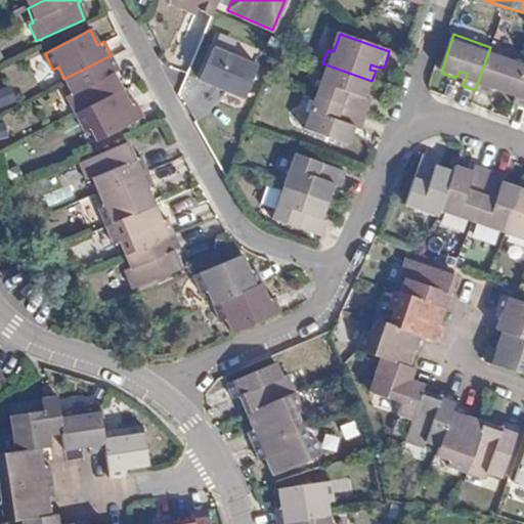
[(217,41),(201,79),(251,99),(266,62),(217,41)]
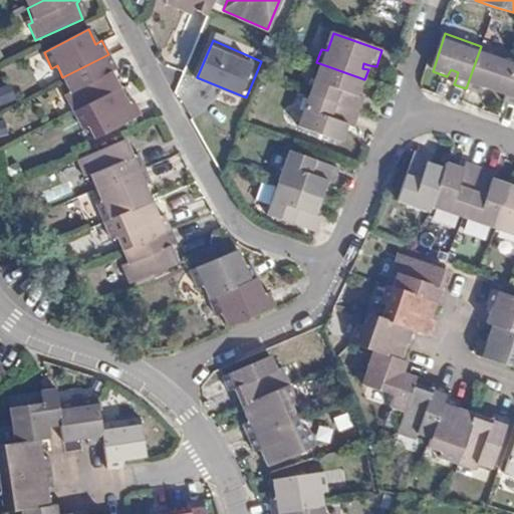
[(505,95),(513,70),(513,56),(481,46),(466,88),(483,94),(485,88),(487,82),(493,84),(491,90),(505,95)]
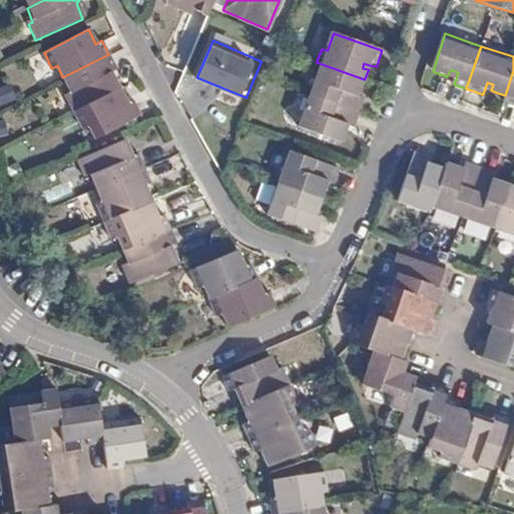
[(114,68),(108,54),(62,77),(69,92),(66,95),(73,109),(117,86),(110,71),(114,68)]
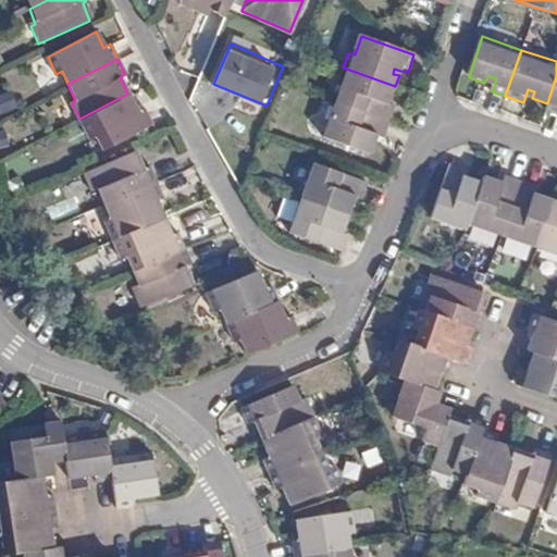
[(337,104),(390,124),(395,108),(388,104),(381,102),(384,96),(392,97),(395,86),(349,70),(337,104)]
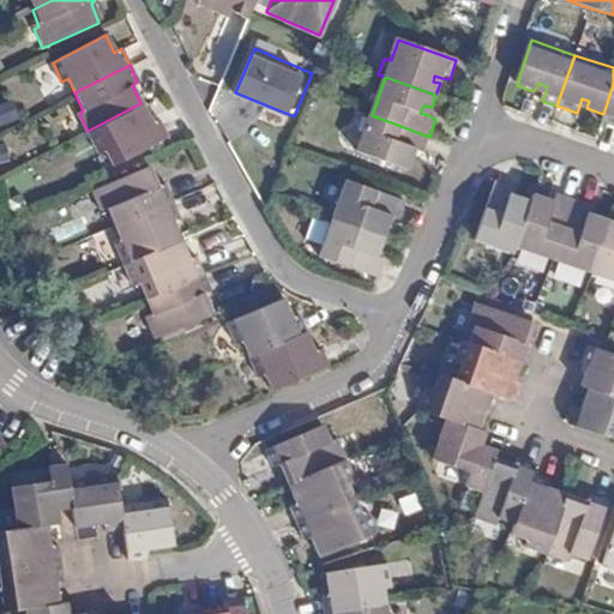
[(539,83),(534,91),(545,95),(547,86),(539,83)]
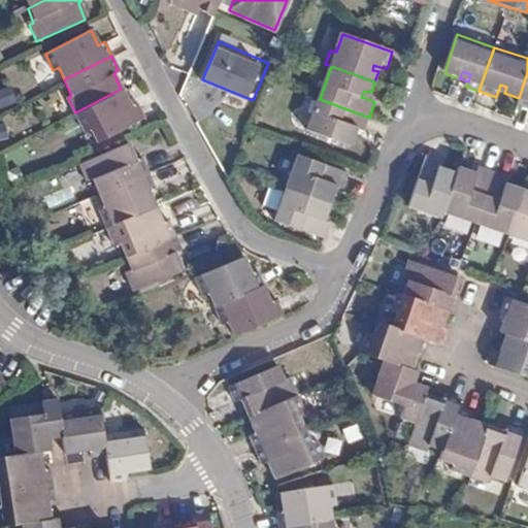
[(527,72),(519,98),(518,103),(527,107),(527,72)]
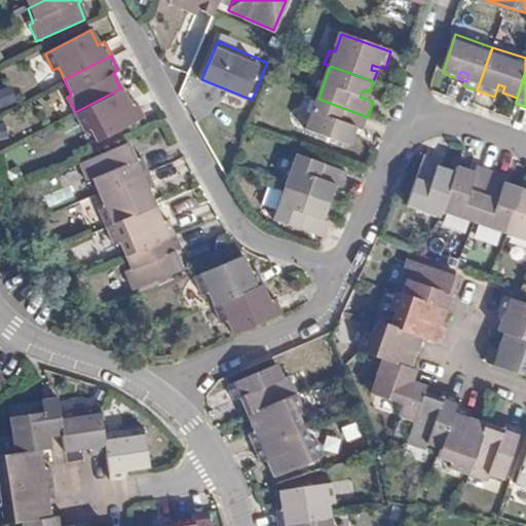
[(13,84),(0,88),(0,108),(20,102),(13,84)]
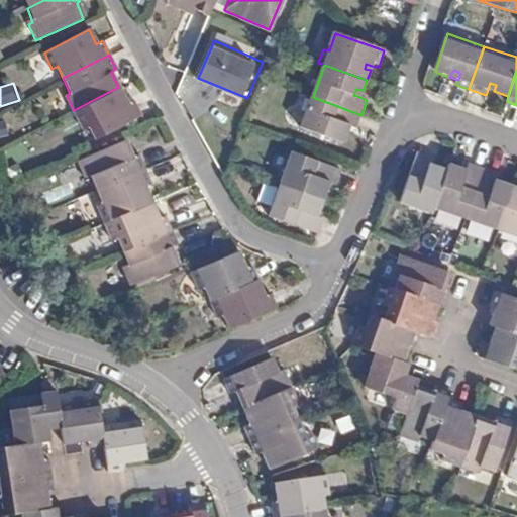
[(127,105),(118,87),(74,110),(84,128),(88,126),(95,139),(139,115),(133,102),(127,105)]
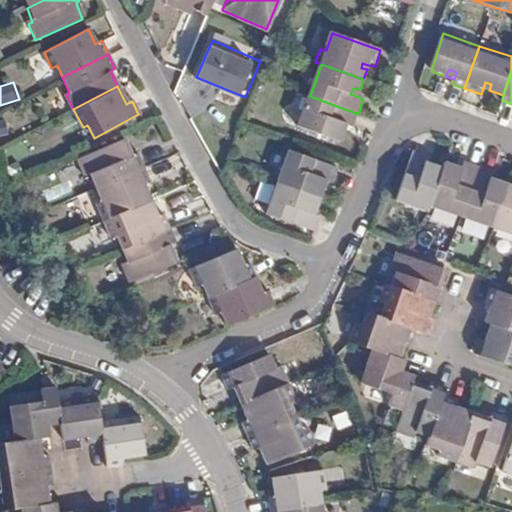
[(350,94),(357,96),(360,89),(353,88),(350,94)]
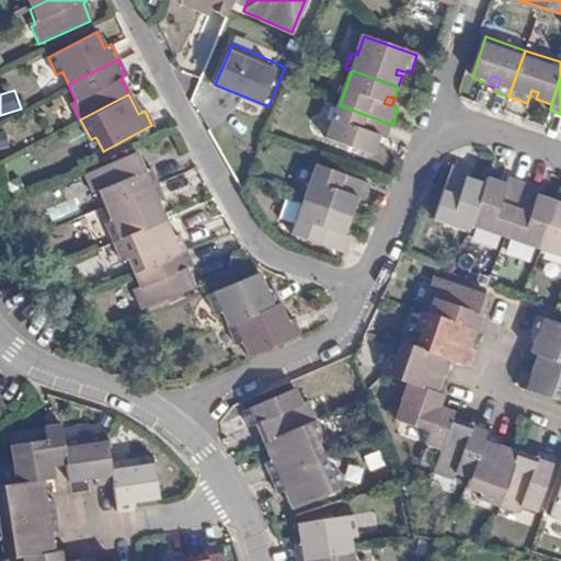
[(388,139),(392,125),(340,105),(328,139),(375,157),(379,142),(371,139),(374,134),(381,137),(388,139)]
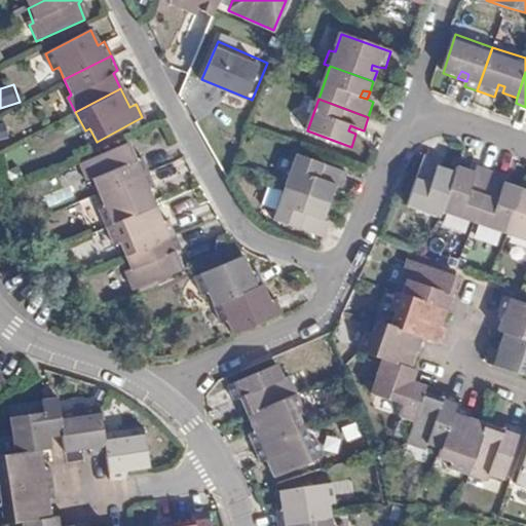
[(97,191),(147,171),(140,154),(134,156),(127,141),(79,161),(85,178),(90,176),(97,191)]
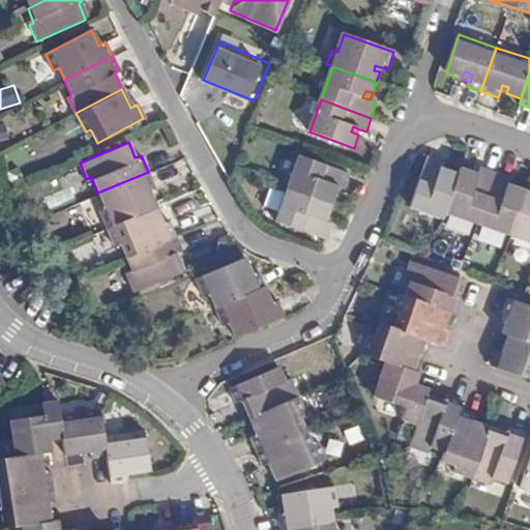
[(289,190),(333,206),(337,194),(330,192),(332,186),(339,188),(347,190),(351,174),(300,157),(289,190)]
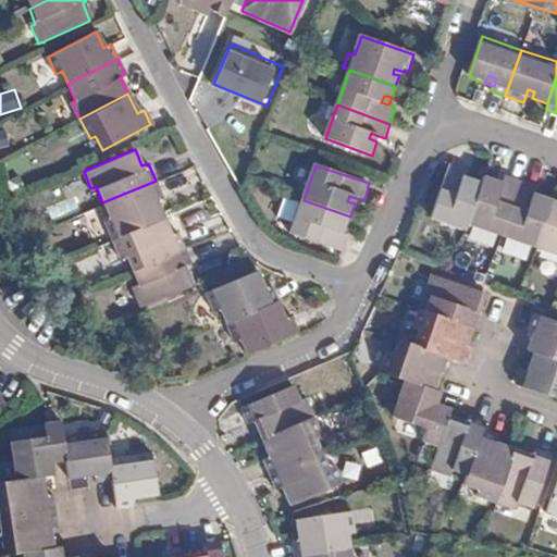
[(435,220),(468,232),(471,223),(484,185),(467,178),(470,171),(455,166),(435,220)]
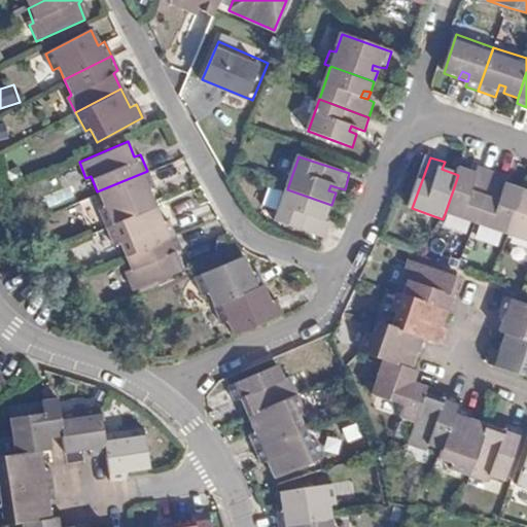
[(478,172),(462,167),(458,175),(446,211),(479,222),(495,172),(481,167),(478,172)]
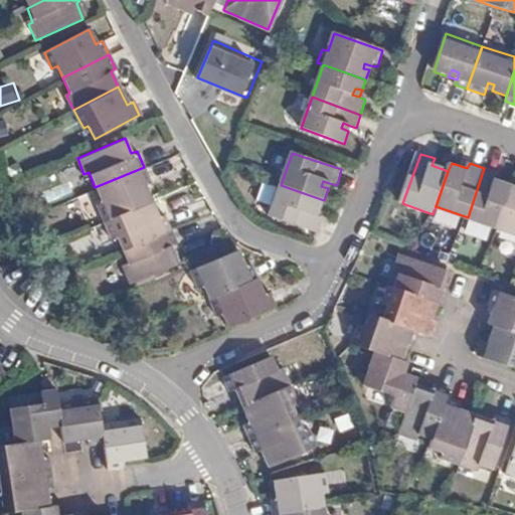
[(103,220),(151,200),(143,182),(148,178),(144,167),(95,187),(99,200),(96,202),(103,220)]
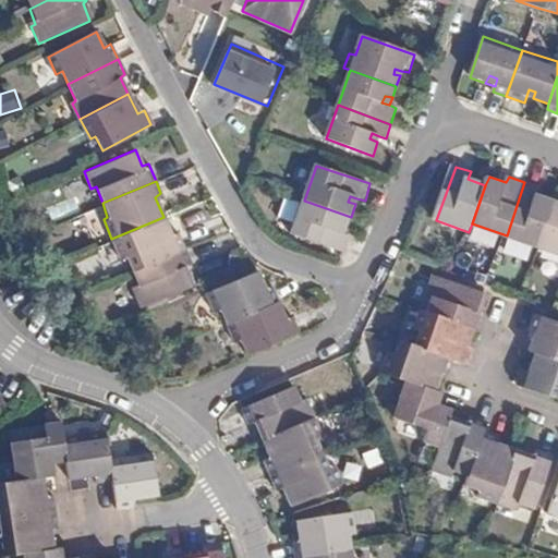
[(524,182),(507,235),(541,246),(556,199),(544,195),(542,205),(535,203),(538,193),(540,187),(524,182)]
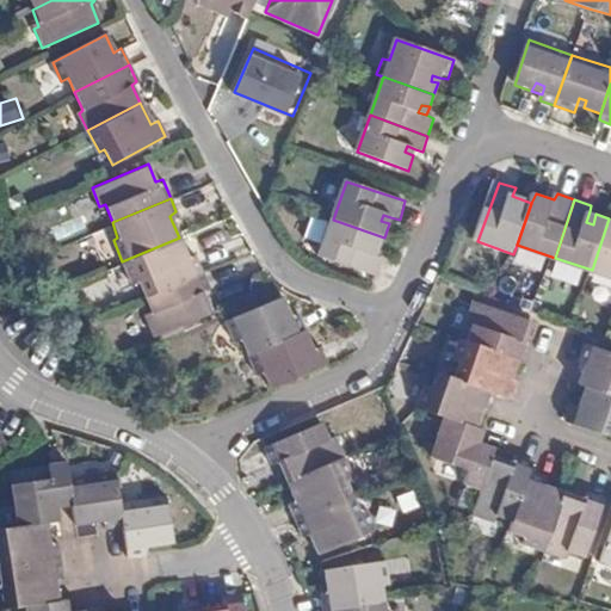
[(593,224),(596,214),(590,211),(586,222),(593,224)]
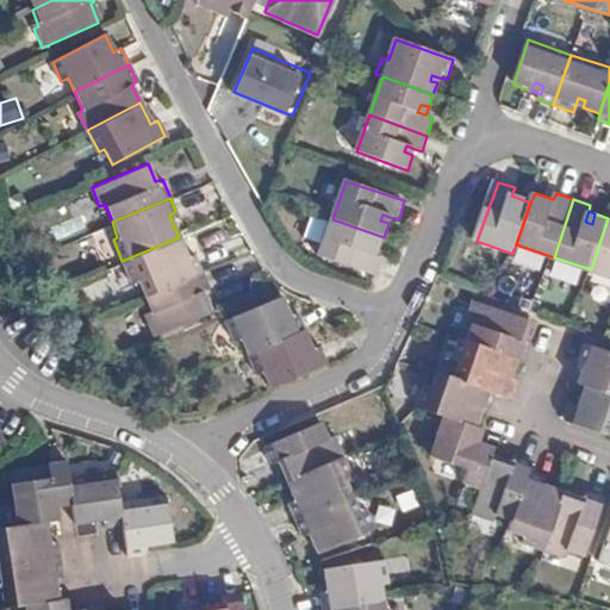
[(609,218),(608,218),(591,269),(609,275),(609,218)]
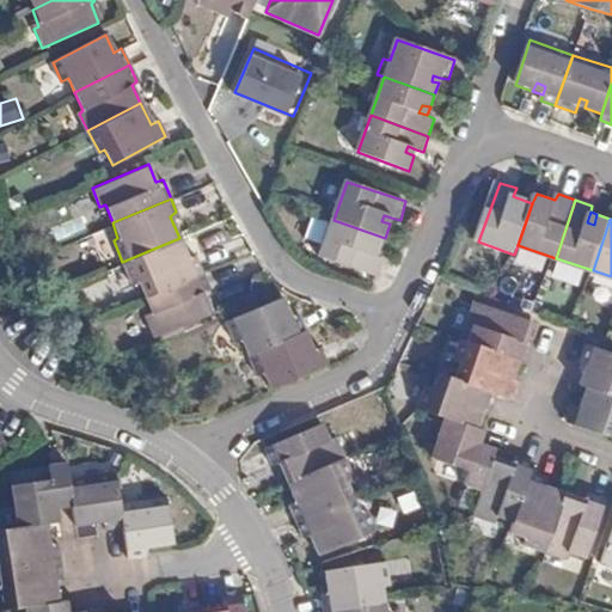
[(380,251),(385,238),(334,220),(320,256),(320,258),(379,279),(385,262),(378,259),(379,257),(369,254),(372,248),(380,251)]
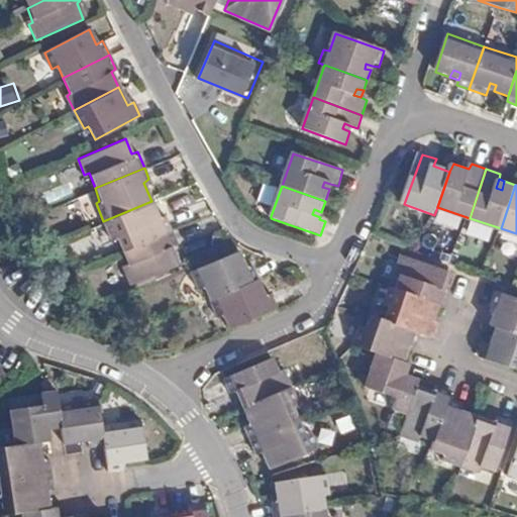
[(120,249),(170,228),(164,213),(158,216),(151,201),(103,221),(109,238),(115,236),(120,249)]
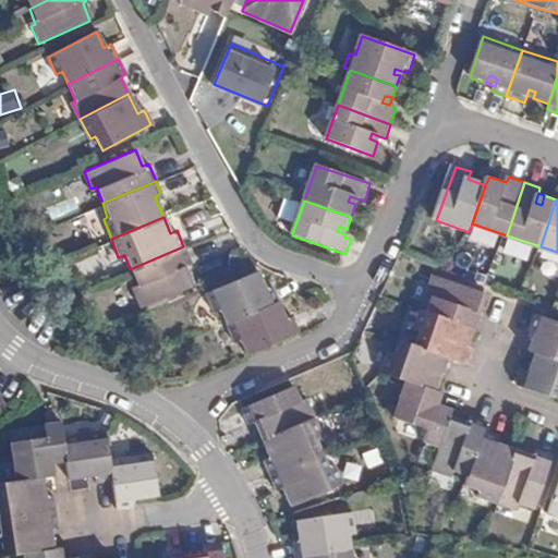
[(189,261),(183,246),(130,269),(135,283),(131,284),(138,302),(190,280),(183,263),(189,261)]
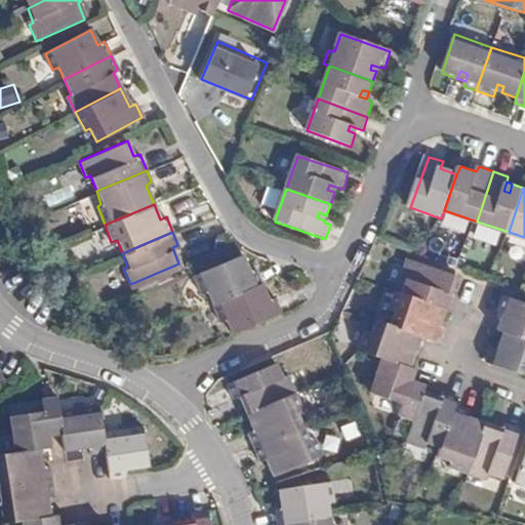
[(213,303),(263,281),(257,269),(251,272),(244,254),(195,276),(201,293),(209,290),(213,303)]
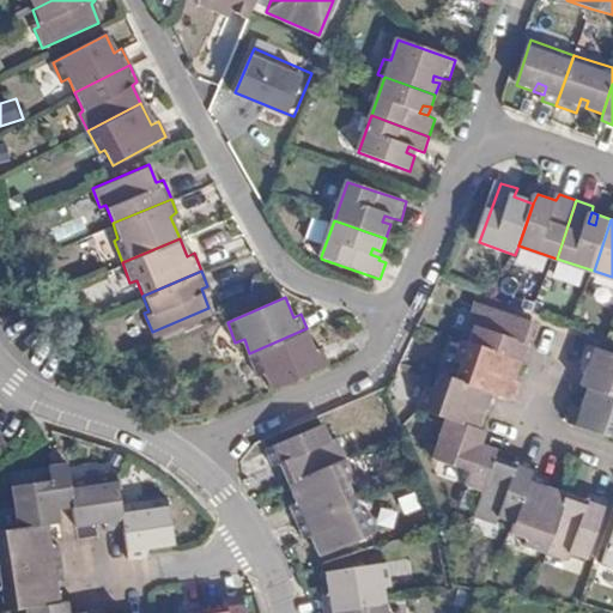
[(478,349),(526,364),(533,366),(540,349),(533,345),(540,325),(483,307),(477,326),(483,329),(478,349)]
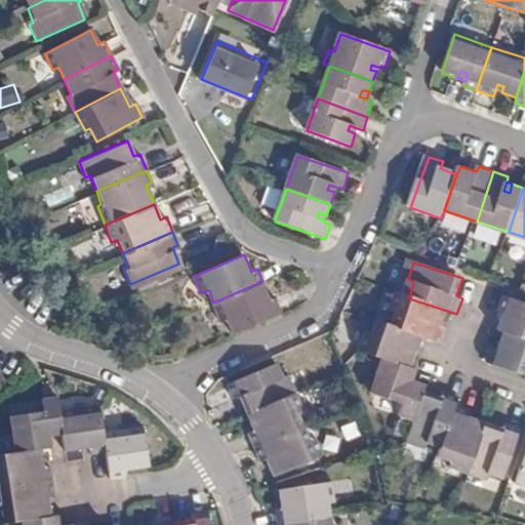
[(270,298),(263,281),(213,303),(221,321),(227,318),(234,333),(282,313),(275,297),(270,298)]
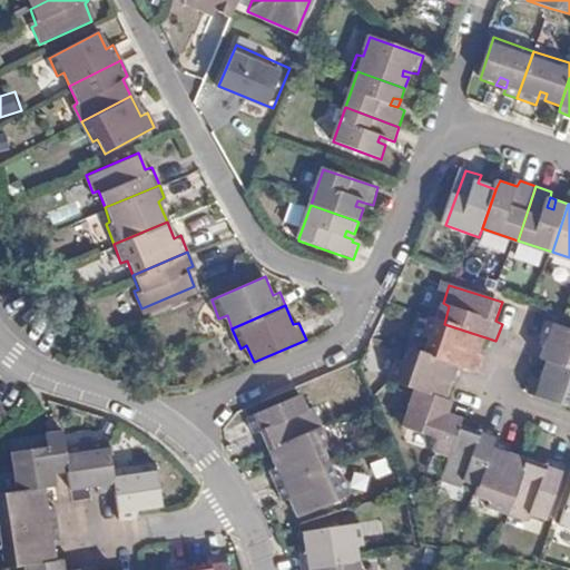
[(432,360),(465,370),(483,376),(490,359),(483,356),(489,338),(444,324),(436,322),(431,338),(438,341),(432,360)]
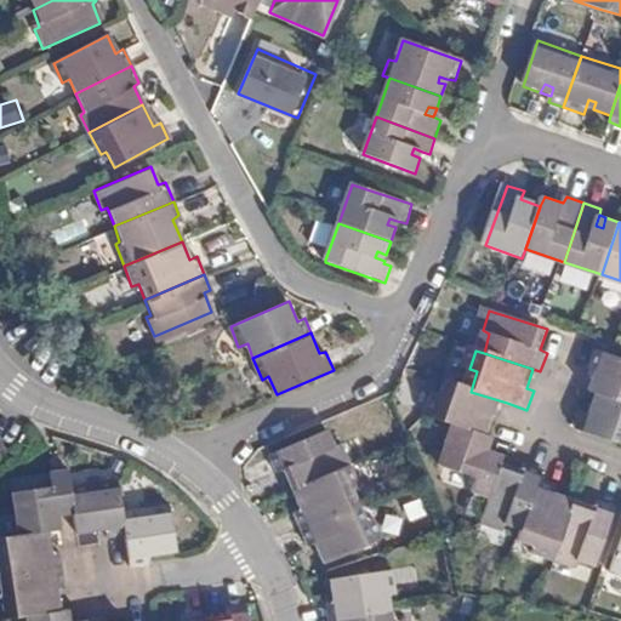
[(588,393),(596,396),(620,404),(620,360),(594,352),(588,369),(594,371),(588,393)]
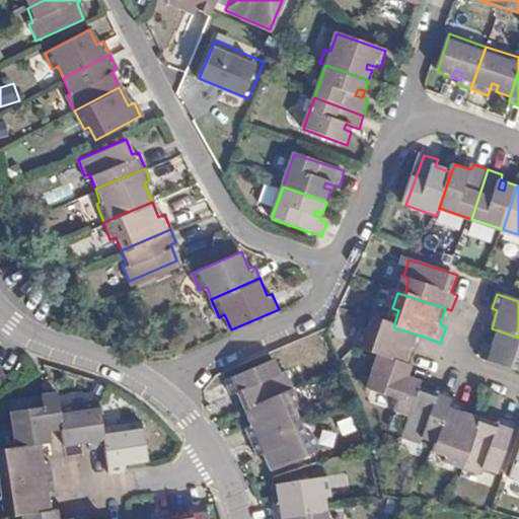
[(358,350),(380,357),(408,366),(414,349),(420,351),(424,337),(393,327),(372,319),(369,335),(363,332),(358,350)]
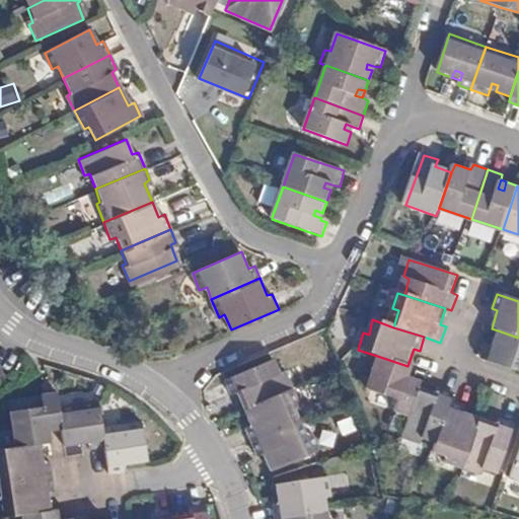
[(487,344),(482,359),(518,371),(518,338),(498,330),(493,346),(487,344)]
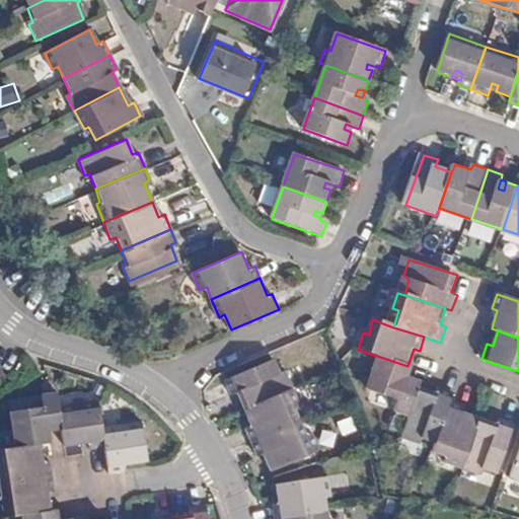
[(394,428),(406,432),(421,391),(423,385),(411,380),(414,369),(408,366),(380,357),(364,404),(397,416),(394,428)]
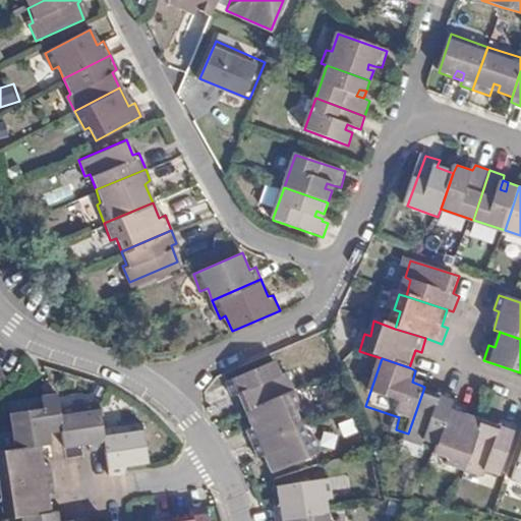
[(238,396),(244,410),(293,390),(288,375),(281,379),(275,362),(226,382),(232,398),(238,396)]
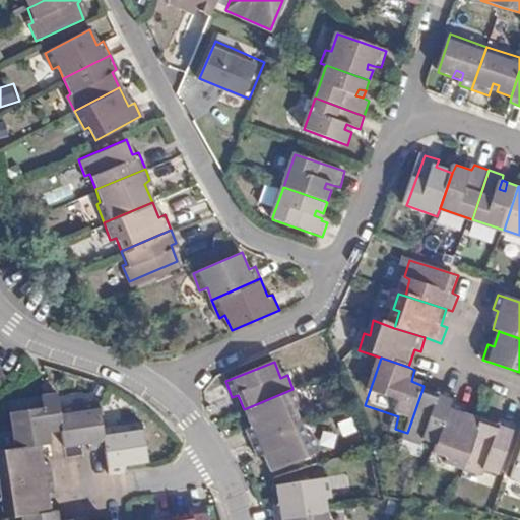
[(246,431),(251,444),(300,424),(295,410),(301,408),(293,389),(244,409),(251,429),(246,431)]
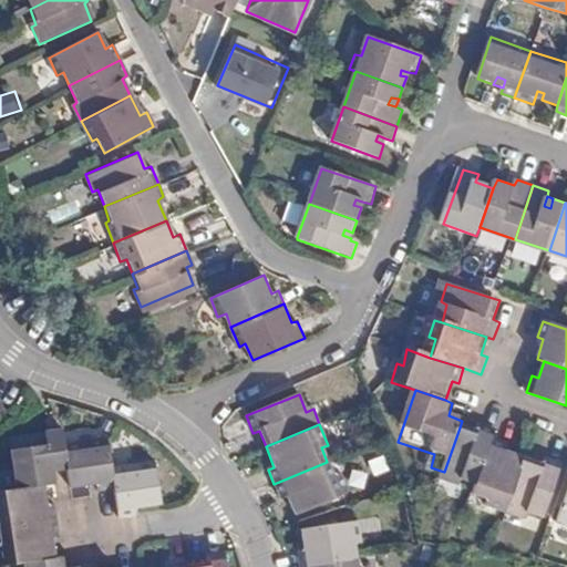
[(462,481),(477,487),(494,441),(497,431),(480,425),(476,432),(460,428),(444,472),(441,482),(460,487),(462,481)]
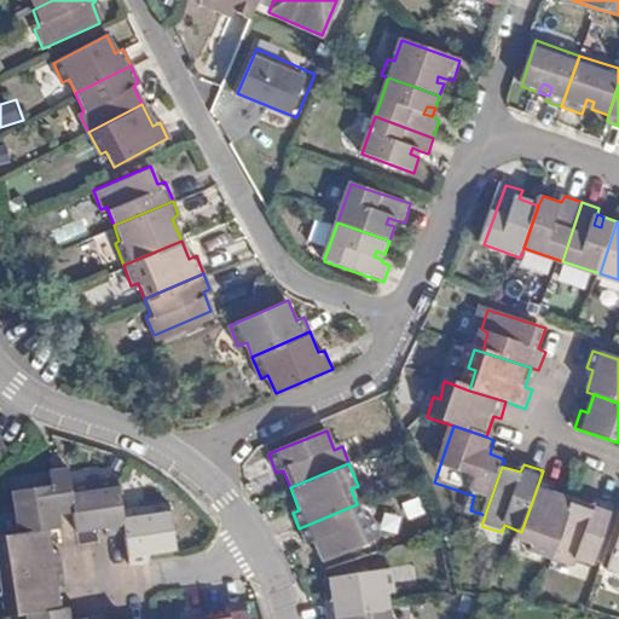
[(70,485),(68,468),(50,470),(51,485),(12,492),(18,534),(48,530),(61,527),(59,516),(75,512),(70,485)]
